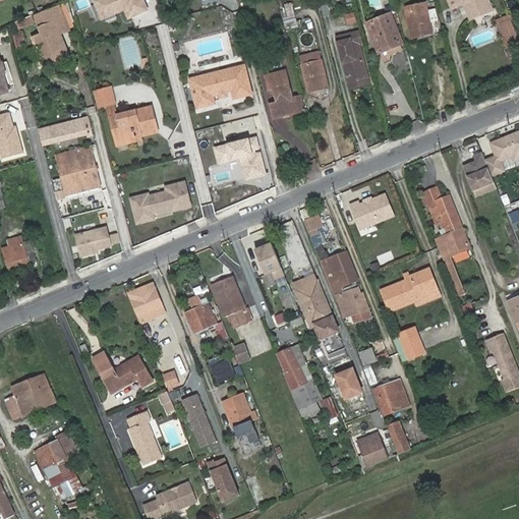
[(69,0),(73,12),(87,9),(83,0),(69,0)]
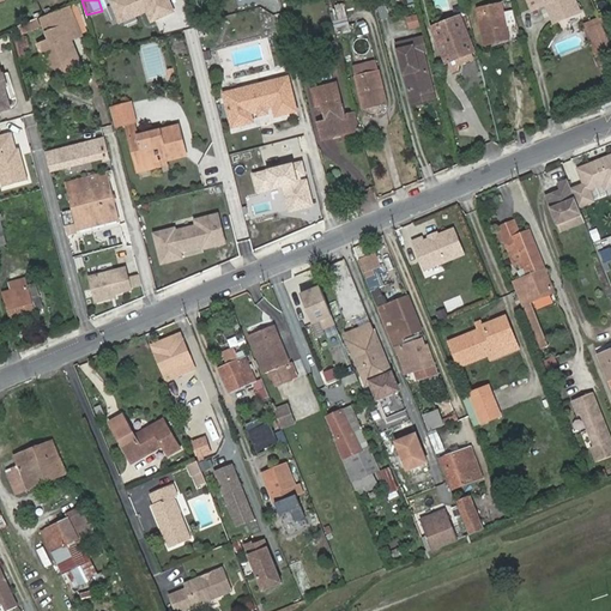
[(171,11),(167,0),(110,0),(118,19),(145,8),(149,19),(171,11)]
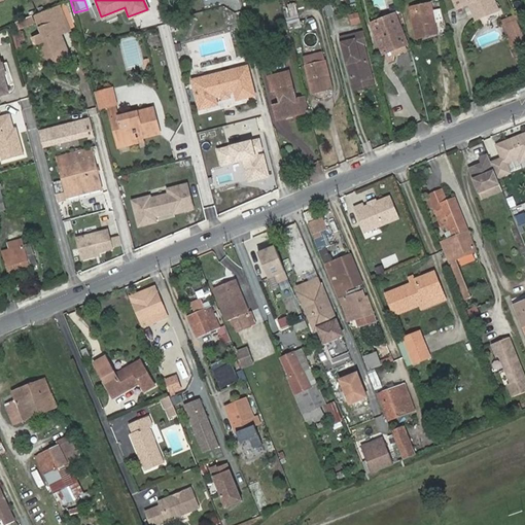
[(409,5),(415,36),(435,31),(429,1),(409,5)]
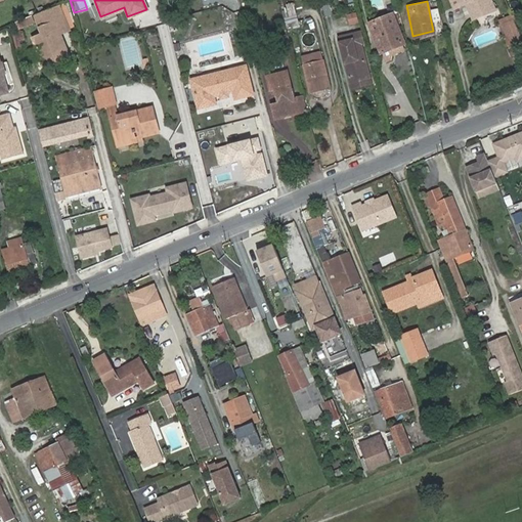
[(56,2),(33,12),(41,33),(31,37),(41,59),(66,49),(58,33),(68,29),(56,2)]
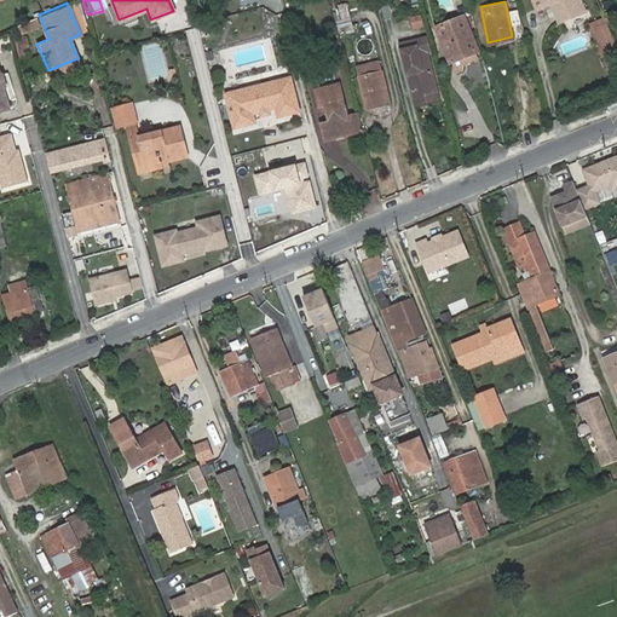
[(604,11),(605,21),(613,19),(612,10),(604,11)]
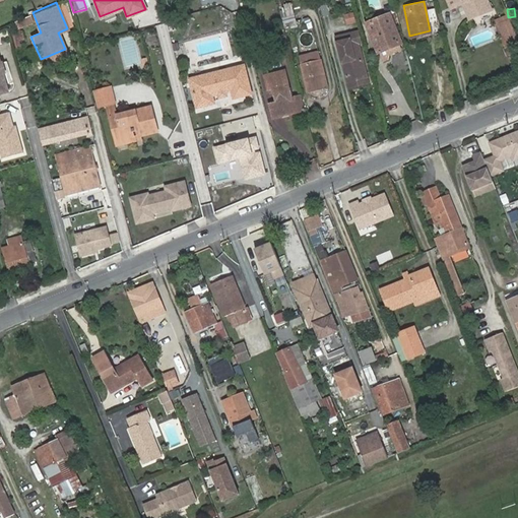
[(353,11),(343,12),(344,24),(354,22),(353,11)]
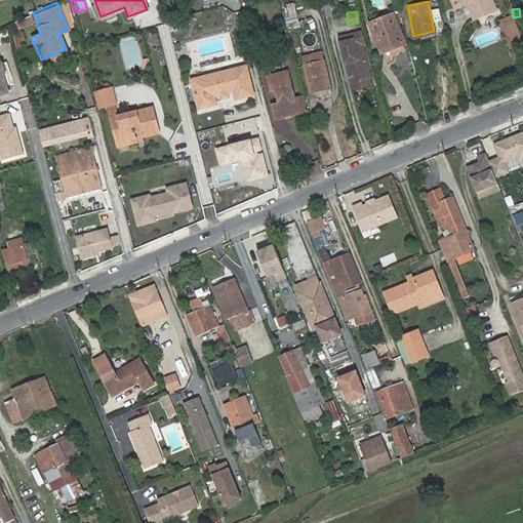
[(288,14),(291,29),(300,27),(297,12),(288,14)]
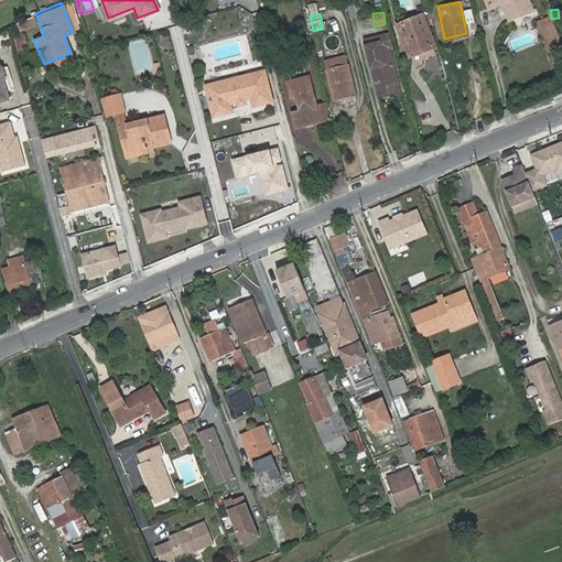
[(417,52),(432,45),(434,44),(421,13),(397,24),(410,55),(417,52)]
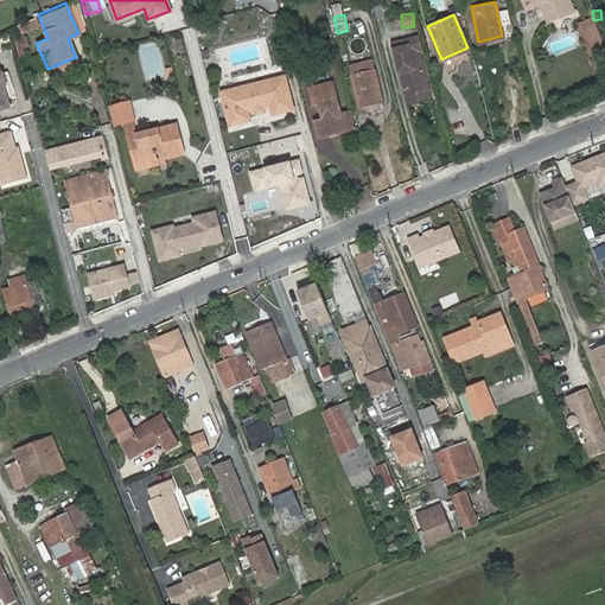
[(578,26),(585,43),(594,39),(587,23),(578,26)]
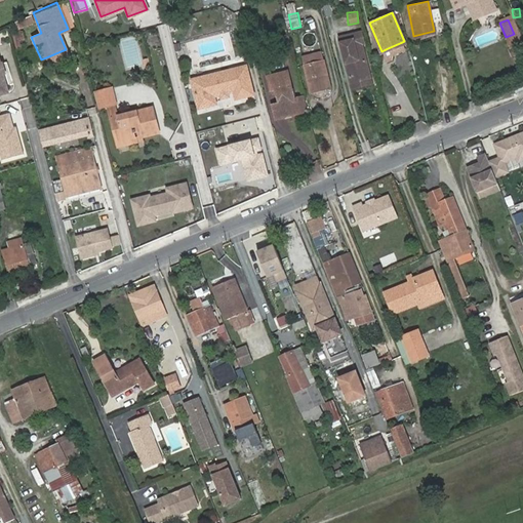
[(338,38),(349,80),(368,75),(361,42),(362,42),(360,32),(338,38)]
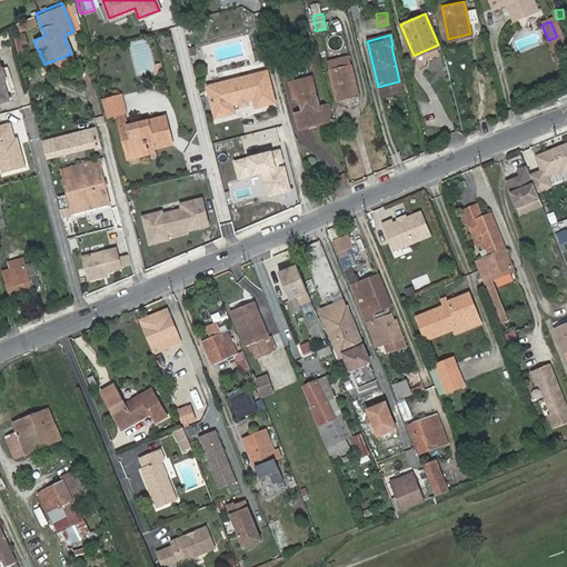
[(135,71),(151,68),(146,38),(129,41),(135,71)]
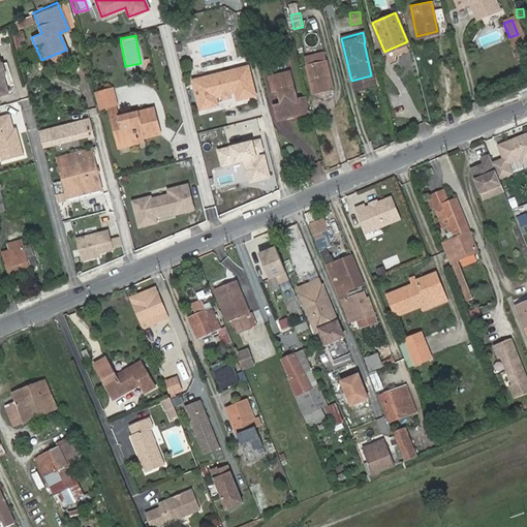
[(407,50),(405,42),(391,49),(394,56),(407,50)]
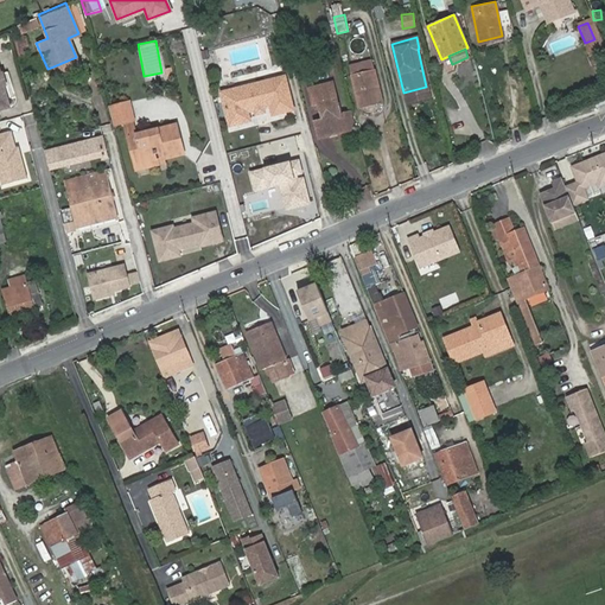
[(370,59),(348,65),(351,75),(373,69),(370,59)]
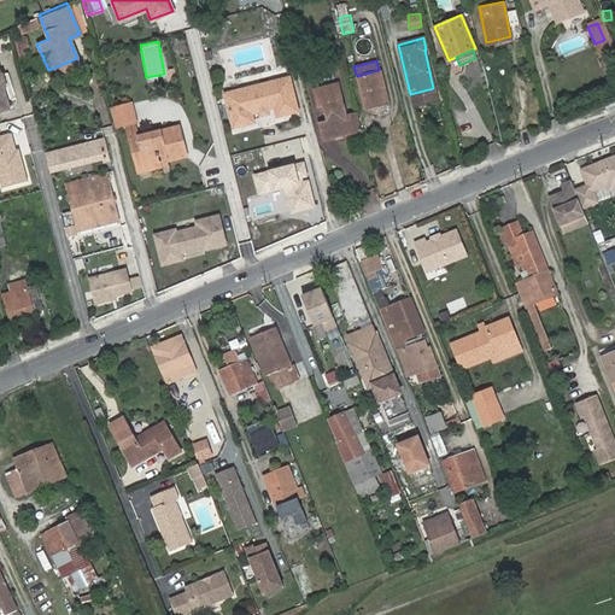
[(176,76),(174,66),(167,69),(168,78),(176,76)]
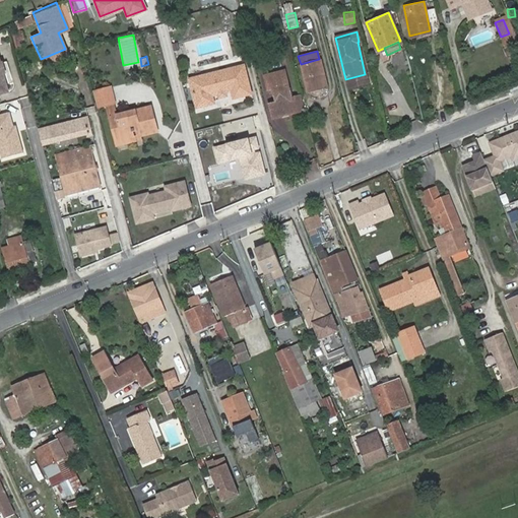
[(300,64),(307,90),(326,85),(319,59),(301,64),(300,64)]
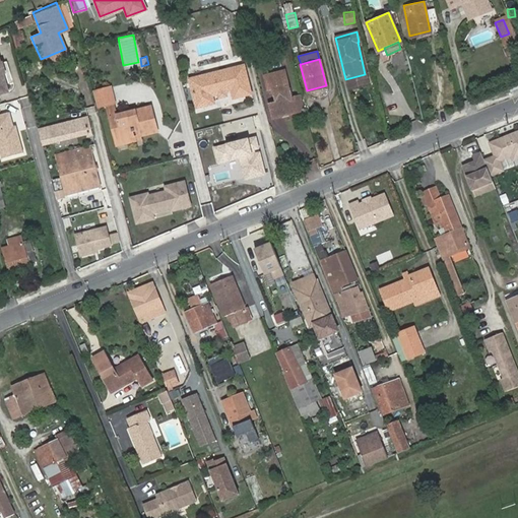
[(217,93),(224,91),(231,90),(232,96),(250,92),(243,64),(188,77),(195,107),(213,102),(211,94),(217,93)]
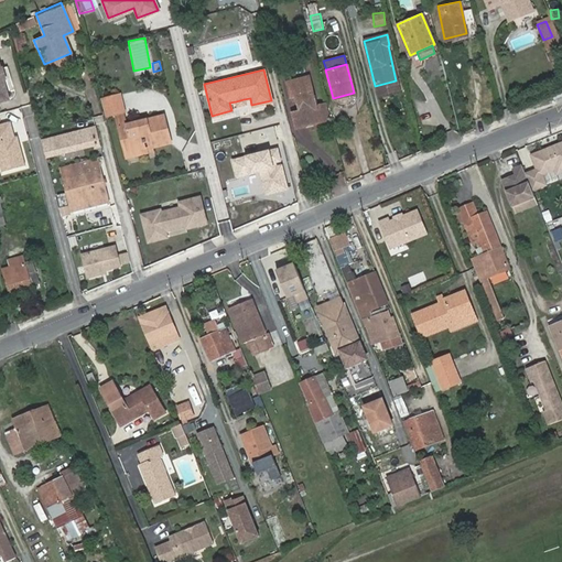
[(294,94),(299,109),(293,110),(298,127),(320,120),(307,74),(285,80),(290,95),(294,94)]
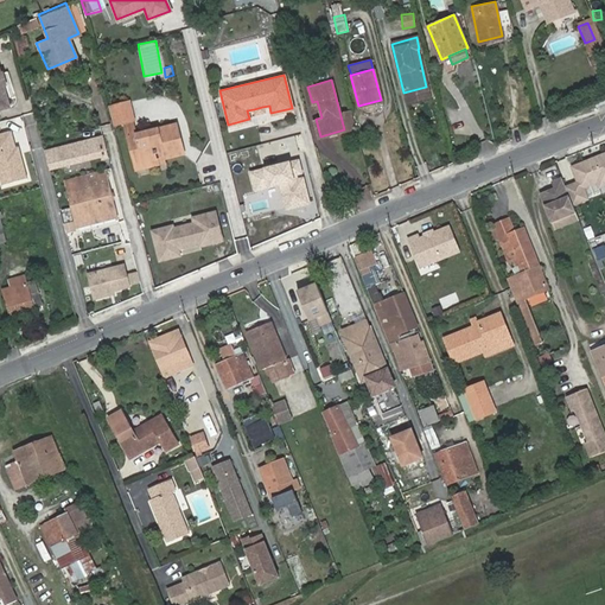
[(426,87),(403,93),(406,101),(428,95),(426,87)]
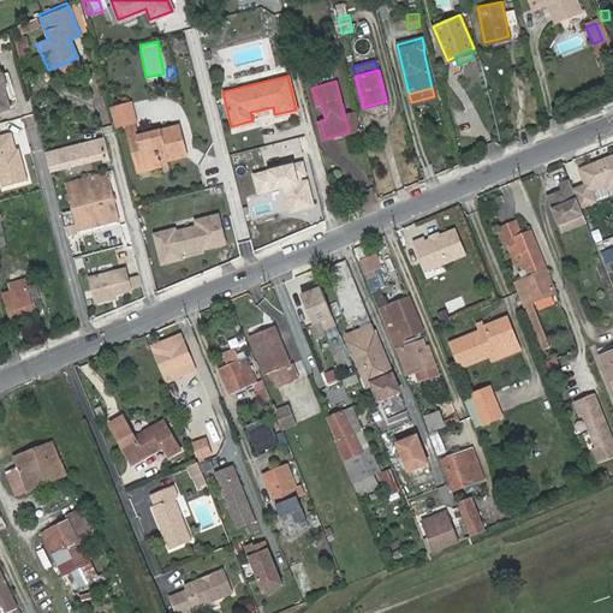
[(109,107),(114,126),(124,124),(135,120),(130,102),(109,107)]
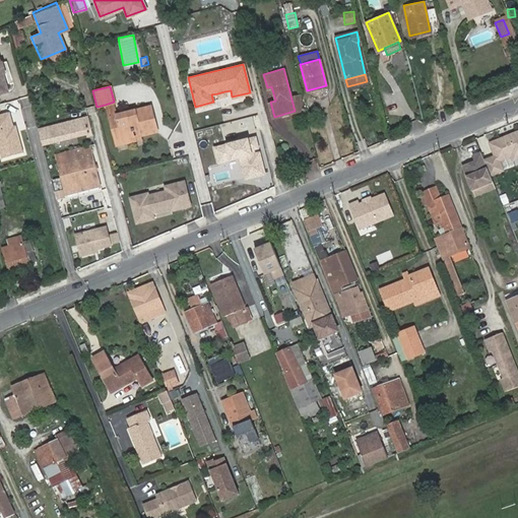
[(114,102),(105,105),(108,116),(117,114),(114,102)]
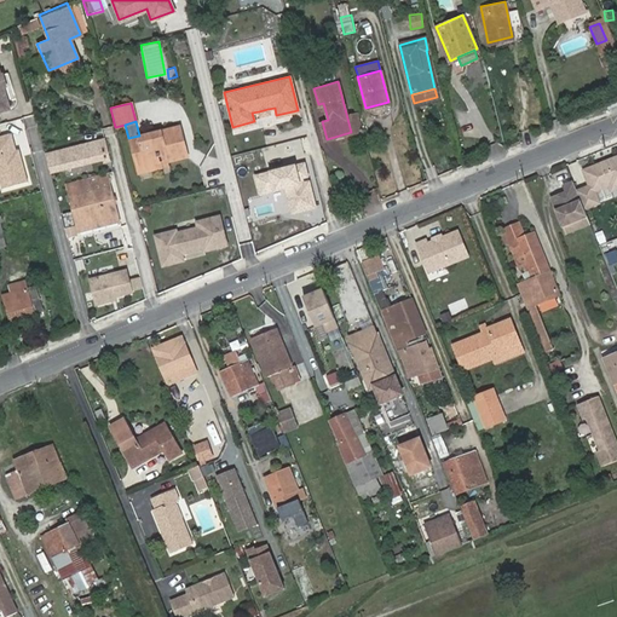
[(128,138),(136,167),(159,162),(157,155),(163,153),(166,160),(186,155),(178,126),(139,136),(128,138)]
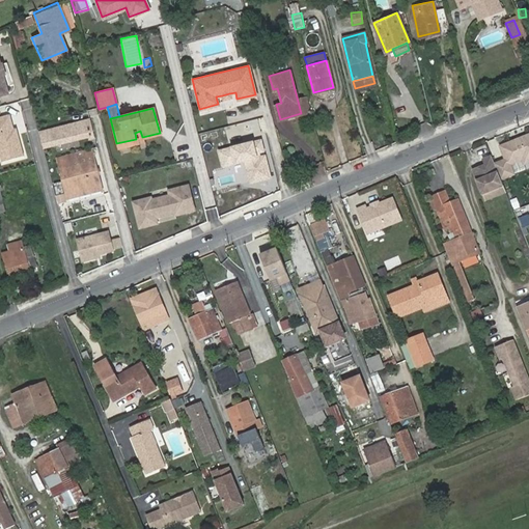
[(10,113),(0,115),(0,156),(1,160),(24,155),(18,132),(15,133),(14,128),(10,113)]
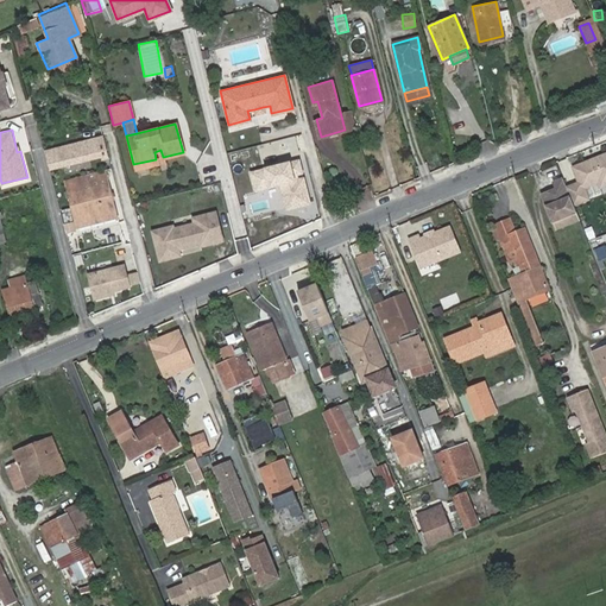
[(48,163),(106,147),(103,136),(45,150),(48,163)]
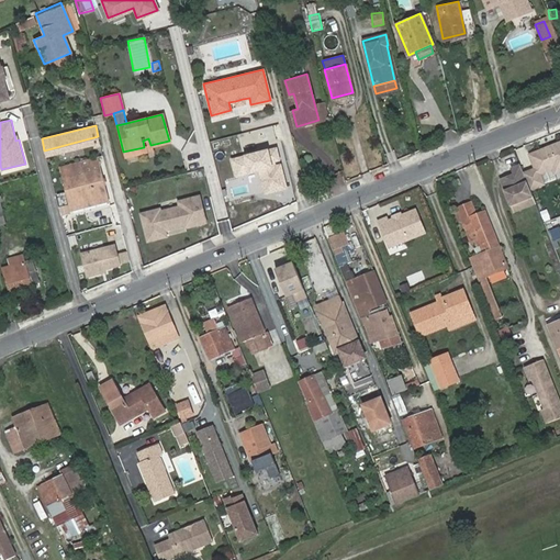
[(99,141),(98,136),(44,150),(46,155),(99,141)]
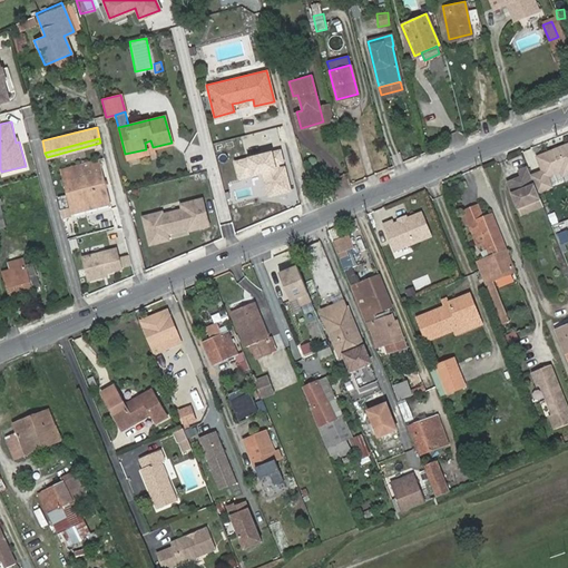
[(146,149),(125,154),(126,158),(154,152),(153,147),(150,140),(145,143),(146,149)]
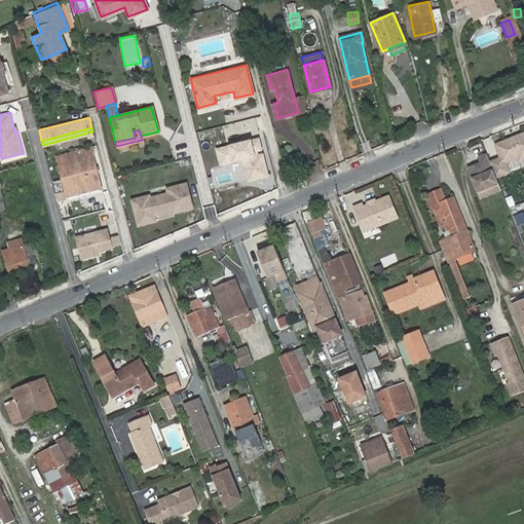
[(523,131),(494,143),(506,173),(523,165),(523,131)]
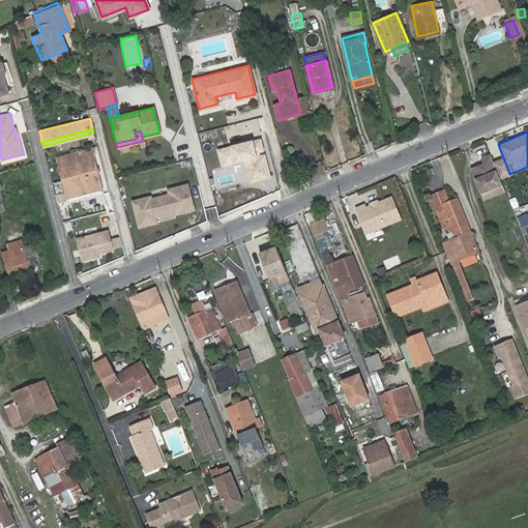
[(259,138),(215,148),(221,167),(243,160),(248,181),(269,176),(259,138)]
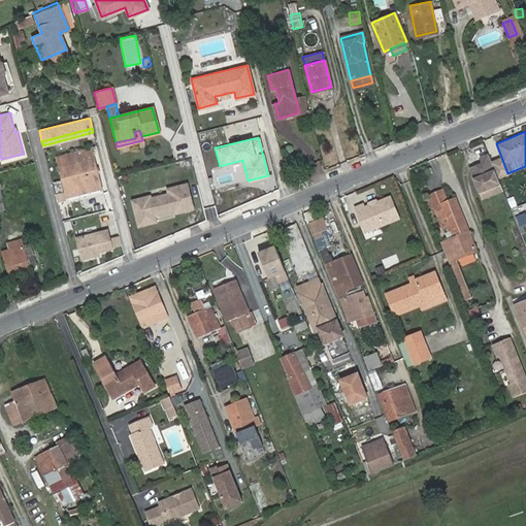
[(57,156),(62,178),(65,189),(98,181),(92,158),(90,148),(57,156)]
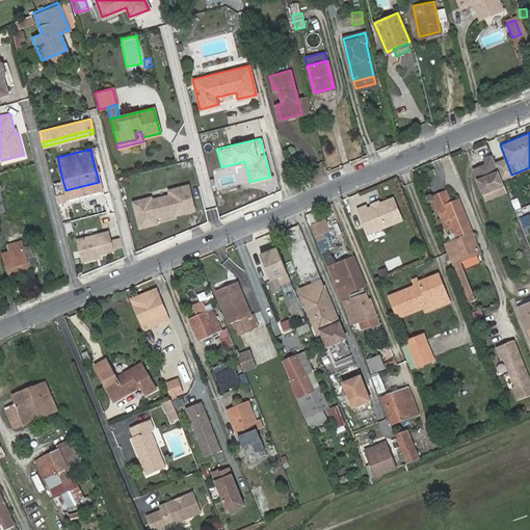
[(482,165),(473,168),(485,199),(495,195),(495,193),(497,187),(503,185),(492,155),(483,158),(485,163),(486,166),(483,168),(482,165)]
